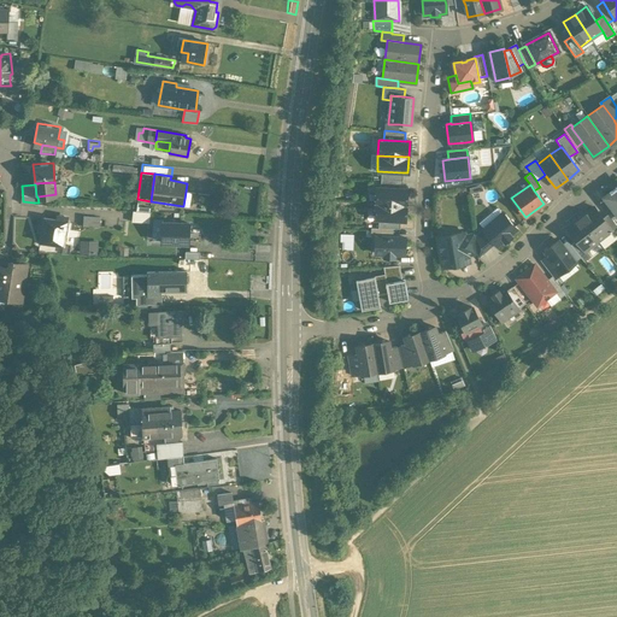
[(616,186),(604,197),(605,199),(613,211),(616,215),(616,186)]
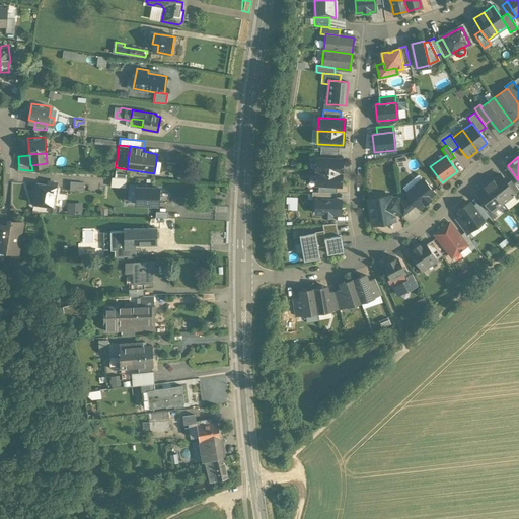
[(319,158),(316,158),(315,171),(342,172),(342,159),(338,159),(319,158)]
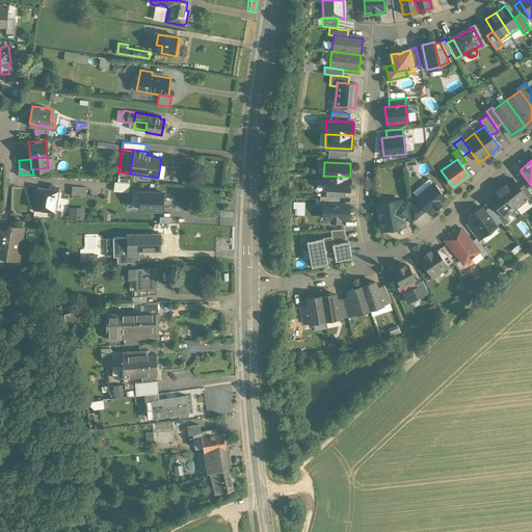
[(529,182),(522,171),(516,176),(524,185),(525,185),(529,182)]
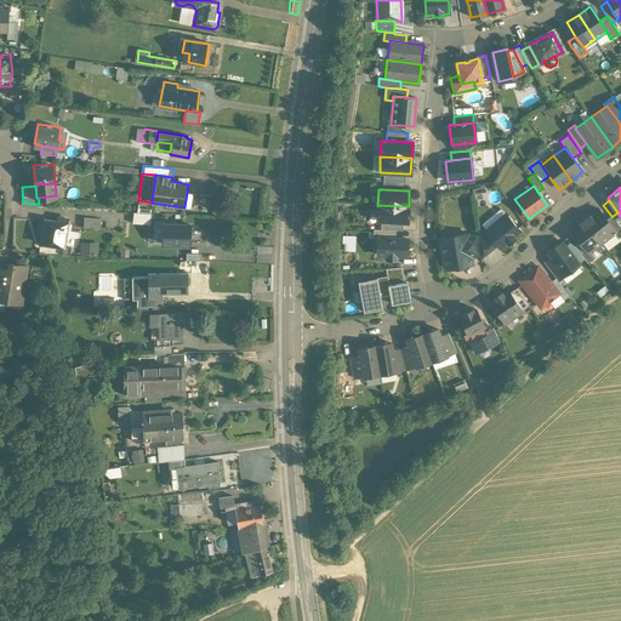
[(409,206),(377,205),(376,221),(381,221),(403,222),(408,222),(409,206)]
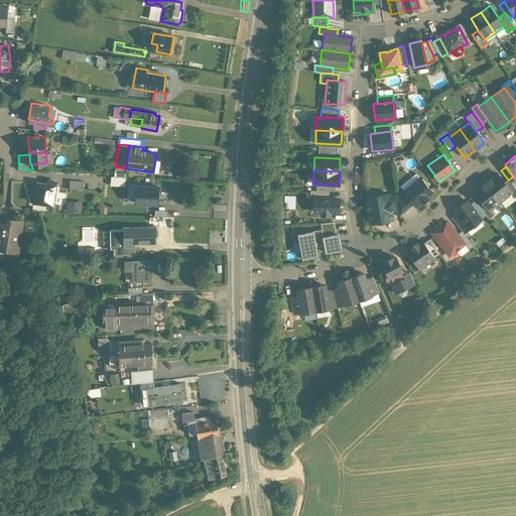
[(504,182),(496,173),(485,182),(500,202),(509,194),(511,192),(504,182)]
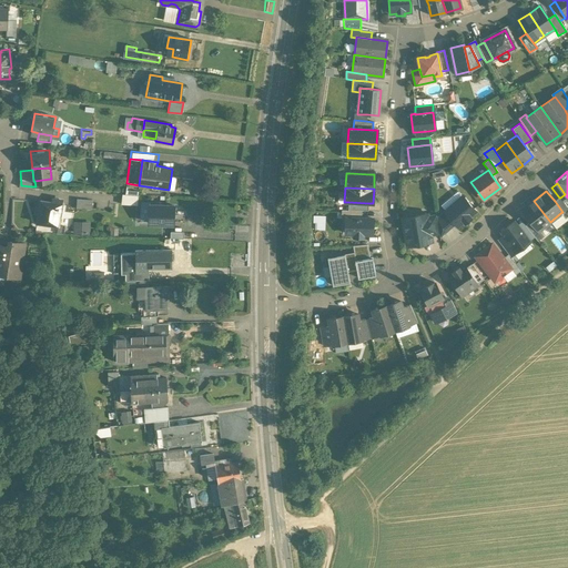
[(121,204),(138,205),(138,195),(122,194),(121,204)]
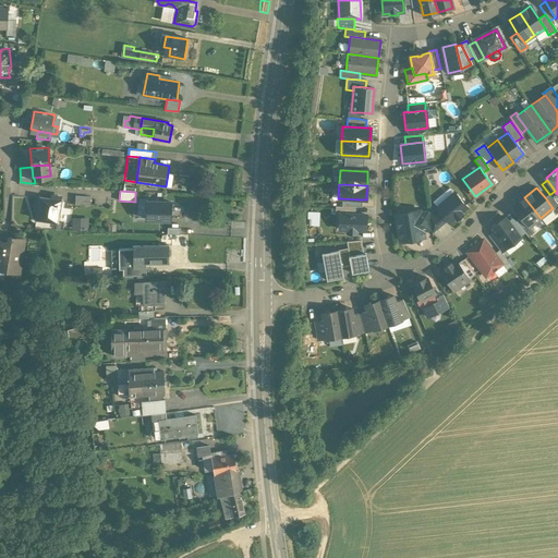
[(453,192),(436,207),(447,220),(449,222),(455,218),(456,219),(463,214),(461,211),(466,207),(453,192)]
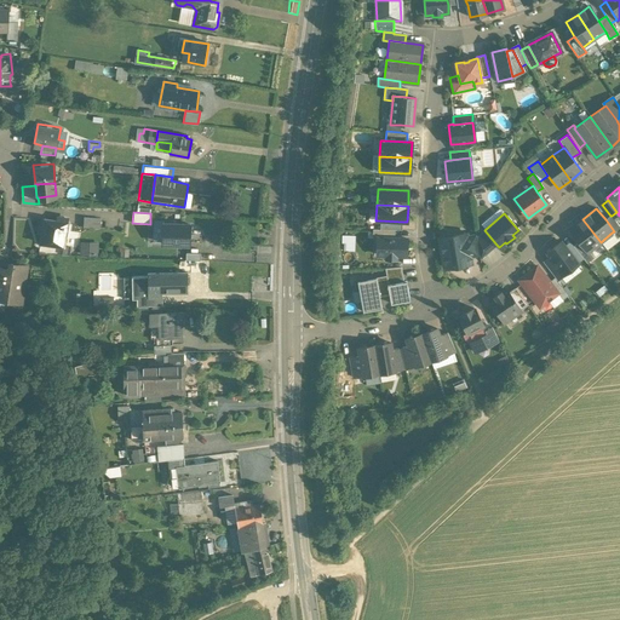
[(619,227),(612,216),(610,216),(606,219),(614,231),(612,233),(616,239),(619,235),(619,227)]
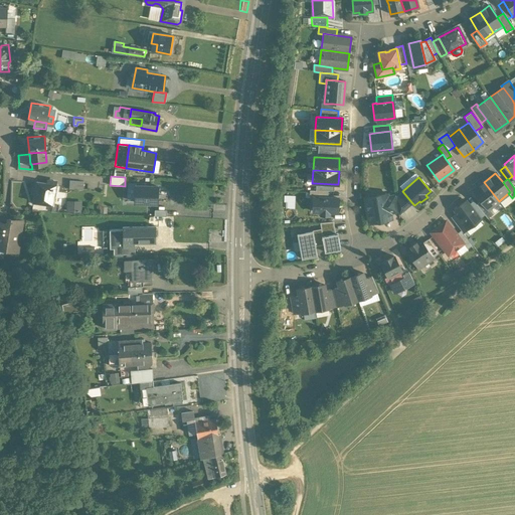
[(56,184),(36,180),(32,200),(52,204),(56,184)]
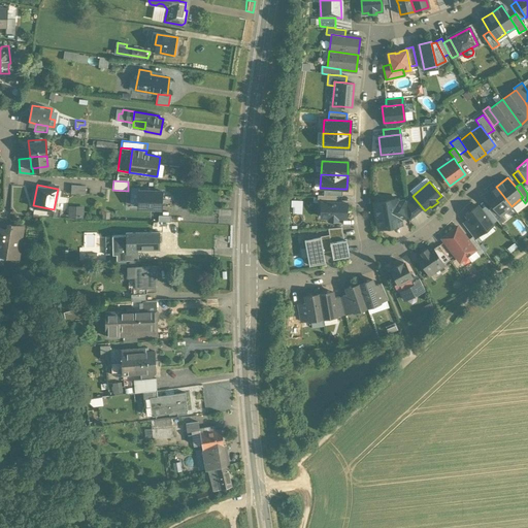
[(85,186),(71,185),(70,193),(85,194),(85,186)]
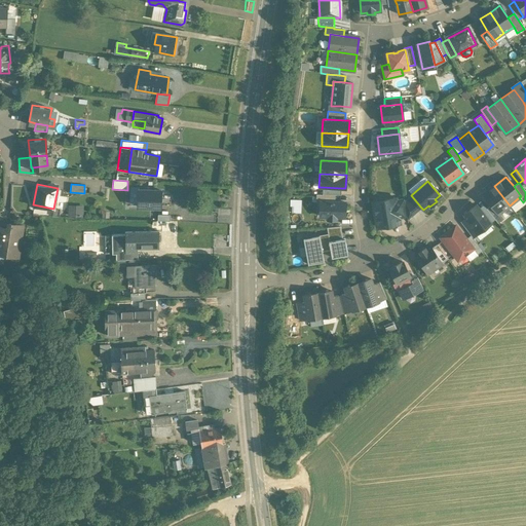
[(494,186),(483,194),(491,204),(498,214),(499,213),(510,205),(494,186)]
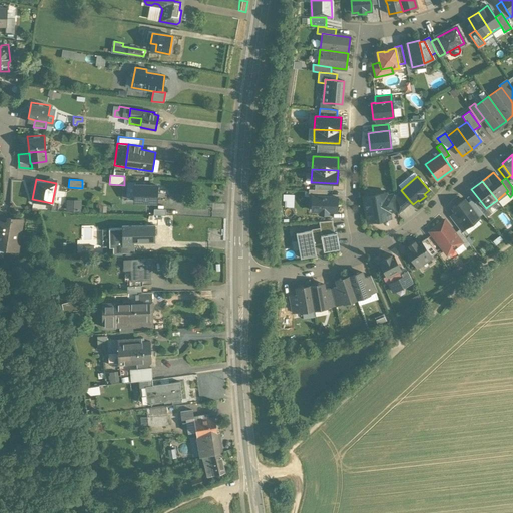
[(134,183),(133,203),(157,204),(158,184),(134,183)]
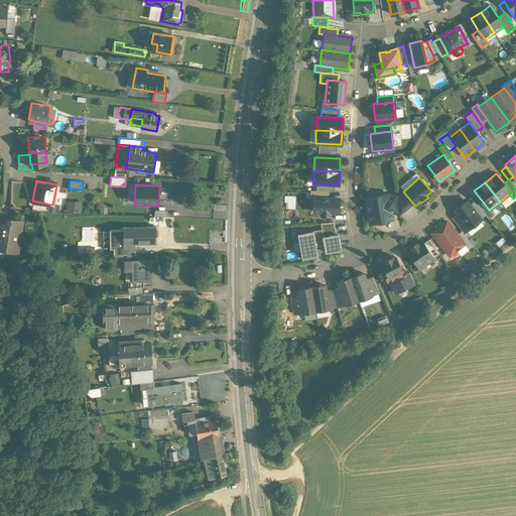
[(403,191),(396,198),(399,213),(399,216),(413,204),(403,191)]
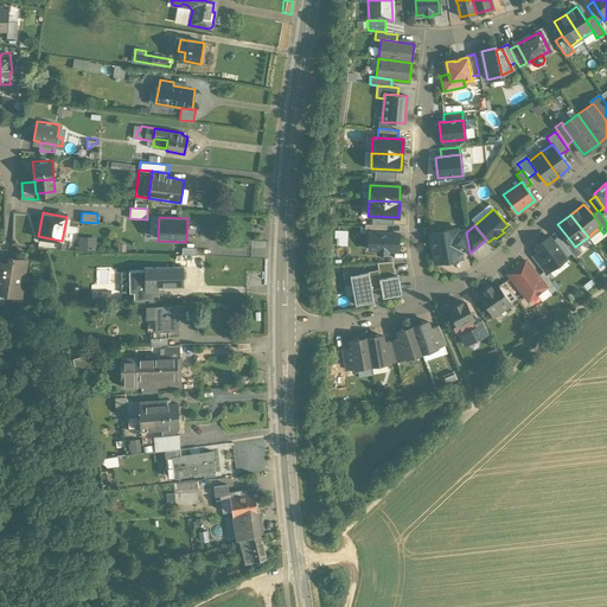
[(443,231),(442,234),(433,235),(432,238),(435,262),(443,261),(443,262),(446,264),(451,263),(453,261),(452,260),(460,259),(459,251),(455,231),(455,229),(443,231)]
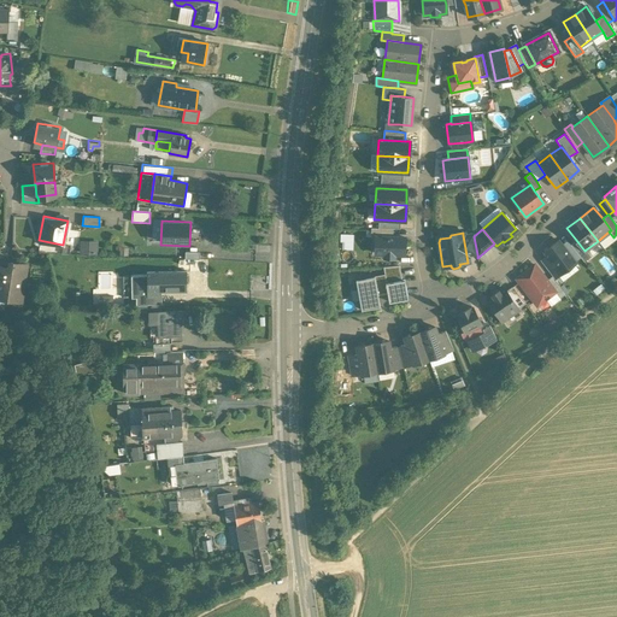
[(474,234),(463,235),(466,256),(477,254),(474,236),(474,234)]
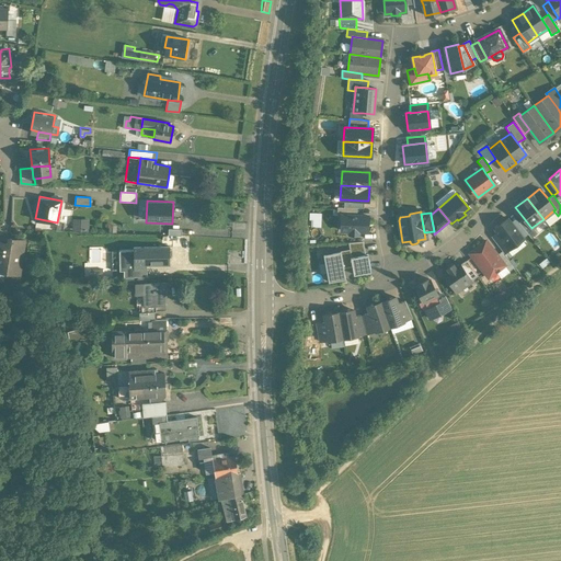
[(368,217),(341,216),(341,231),(350,231),(350,235),(358,235),(358,231),(367,232),(368,217)]
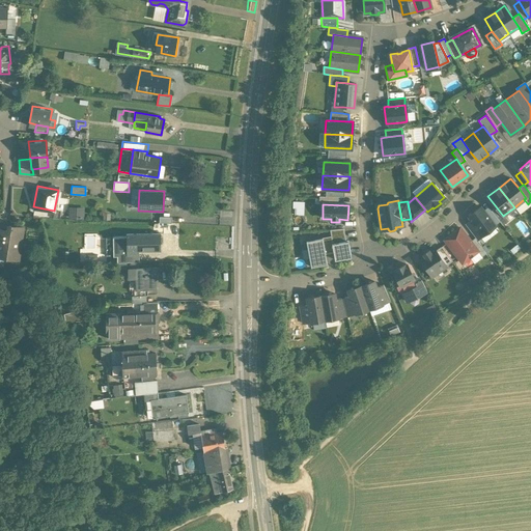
[(84,207),(68,206),(68,218),(84,218),(84,207)]
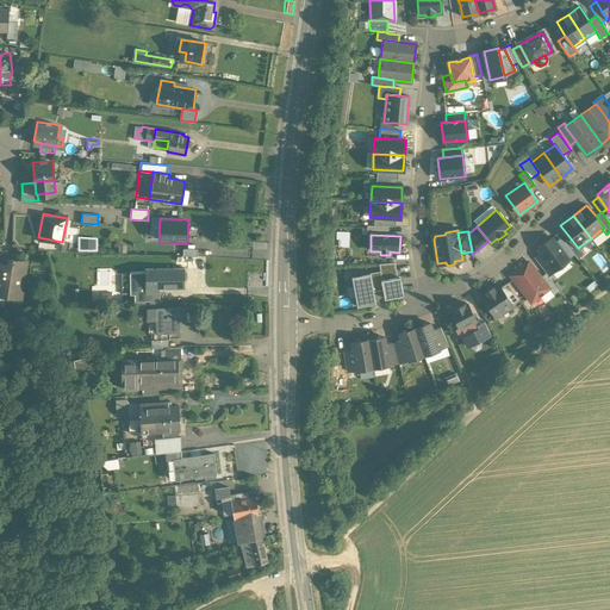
[(578,248),(570,237),(564,242),(577,259),(584,254),(579,247),(578,248)]
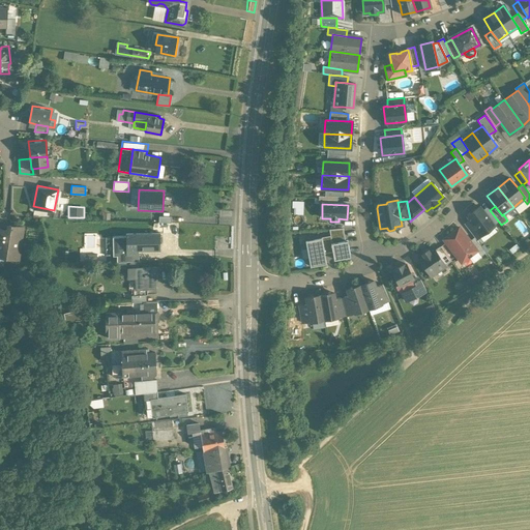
[(494,226),(479,207),(467,216),(470,221),(481,234),(481,235),(494,226)]
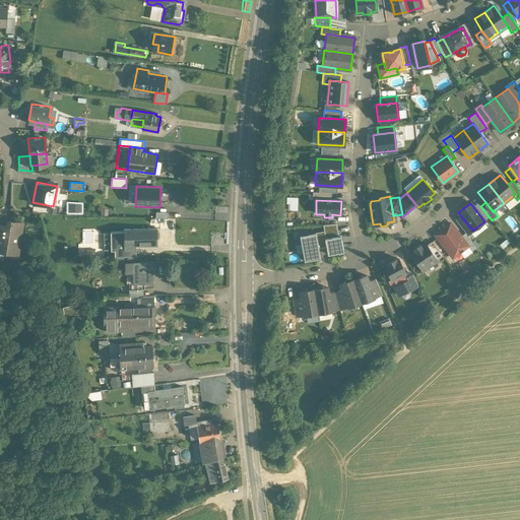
[(472,230),(461,216),(456,220),(465,233),(466,235),(472,230)]
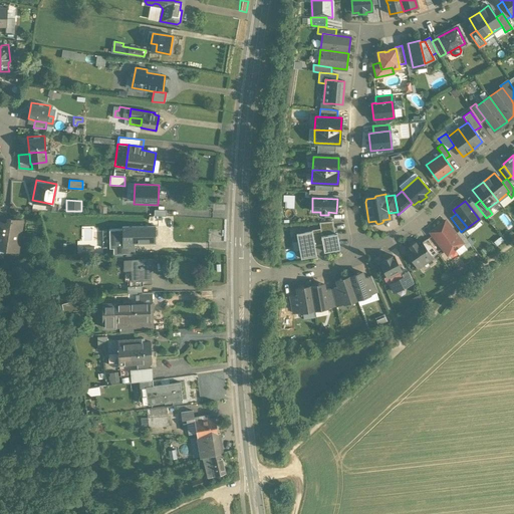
[(7,223),(0,221),(0,247),(6,248),(6,246),(17,248),(21,220),(8,218),(7,223)]
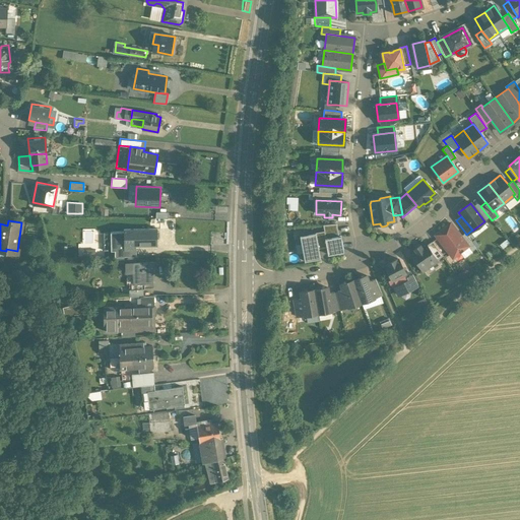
[(450,223),(435,235),(452,257),(452,256),(453,256),(455,256),(458,254),(459,251),(467,245),(460,237),(450,223)]
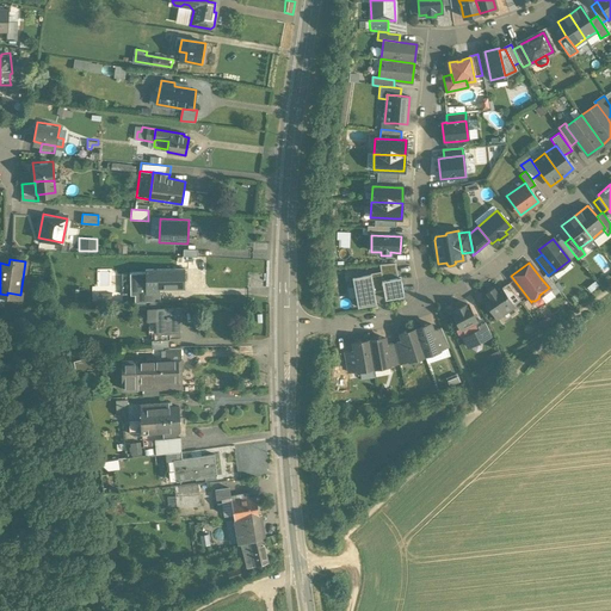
[(395,264),(380,265),(381,272),(383,281),(397,278),(395,264)]
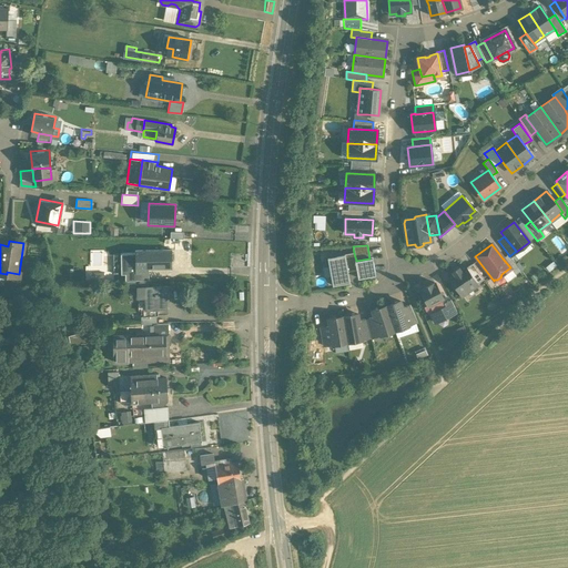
[(121,254),(121,273),(121,274),(124,274),(124,281),(125,281),(146,281),(149,281),(149,270),(171,270),(171,251),(135,251),(135,254),(121,254)]
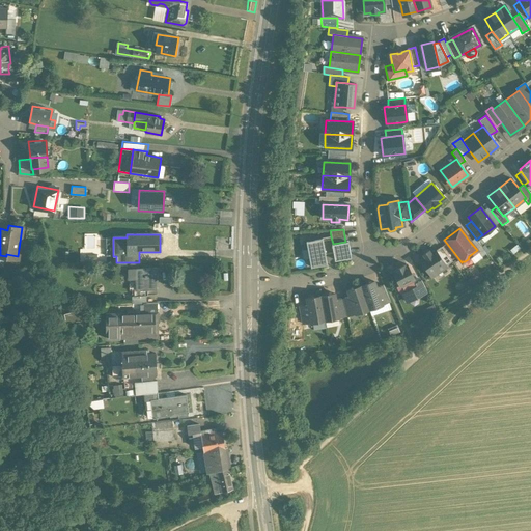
[(331,236),(306,241),(310,268),(327,264),(325,251),(333,250),(332,244),(333,244),(331,236)]
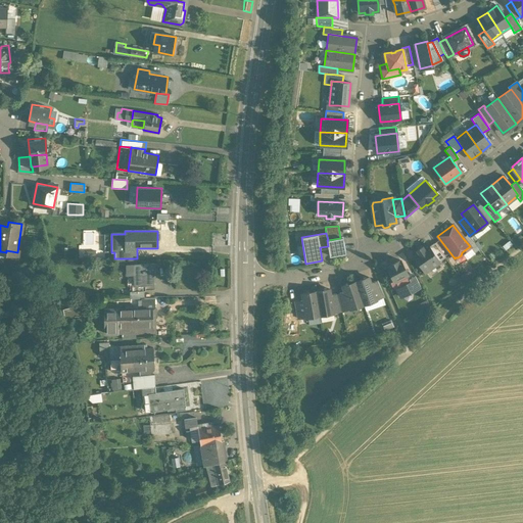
[(469,236),(468,234),(463,238),(470,246),(474,252),(479,249),(469,236)]
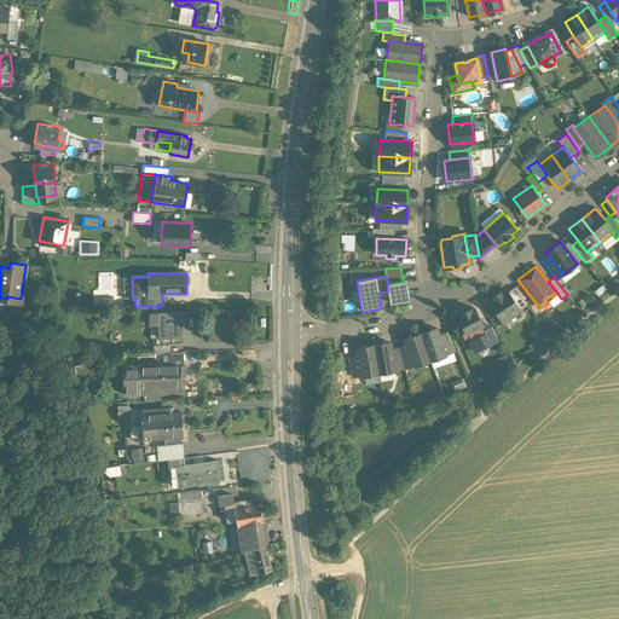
[(388,284),(387,284),(388,291),(389,304),(409,300),(405,281),(403,282),(388,284)]
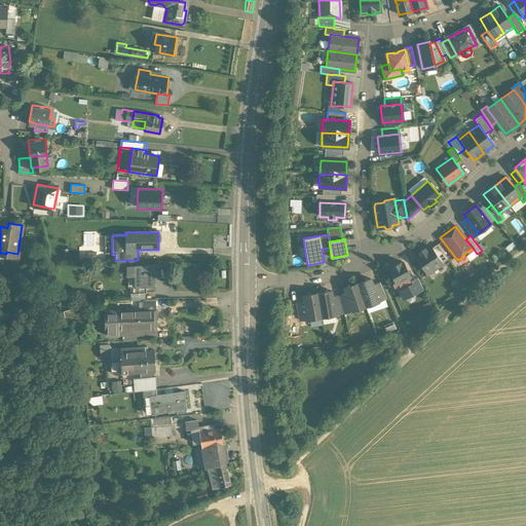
[(437,245),(431,249),(442,263),(448,259),(437,245)]
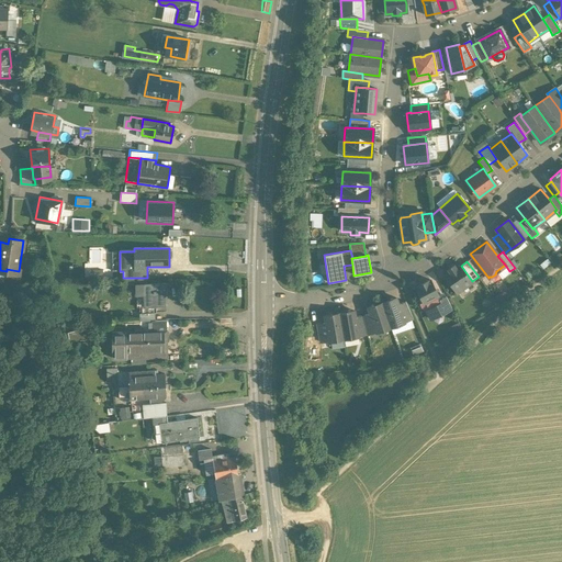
[(461,266),(459,262),(454,266),(453,266),(448,269),(448,270),(444,273),(457,292),(472,282),(472,281),(461,266)]
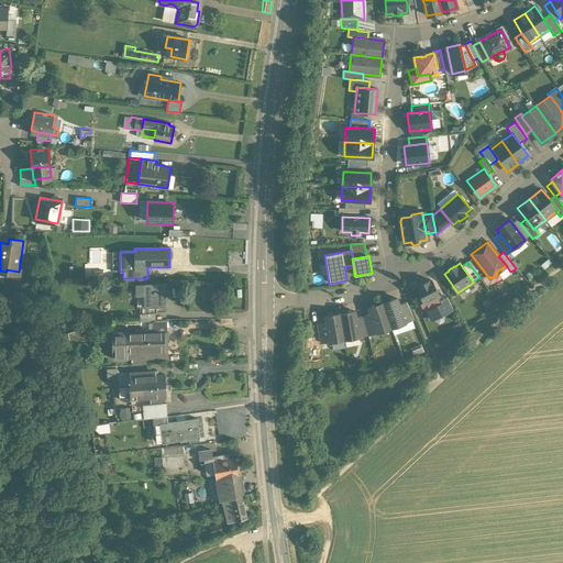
[(431,280),(417,287),(424,302),(426,301),(438,296),(438,295),(431,280)]
